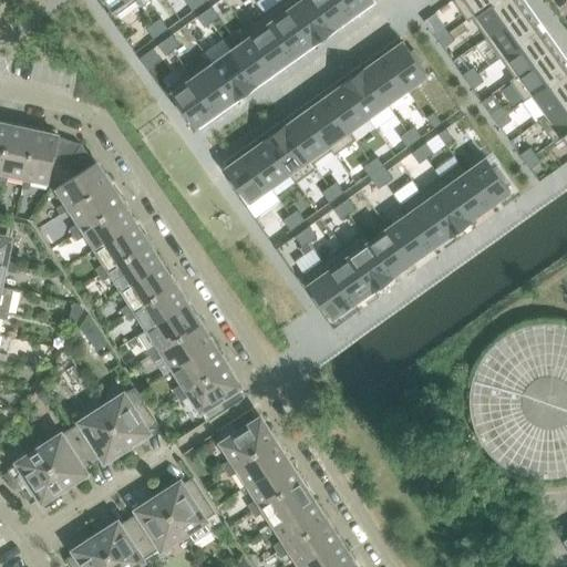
[(100,0),(102,1),(103,0),(105,0),(116,14),(136,0),(100,0)]
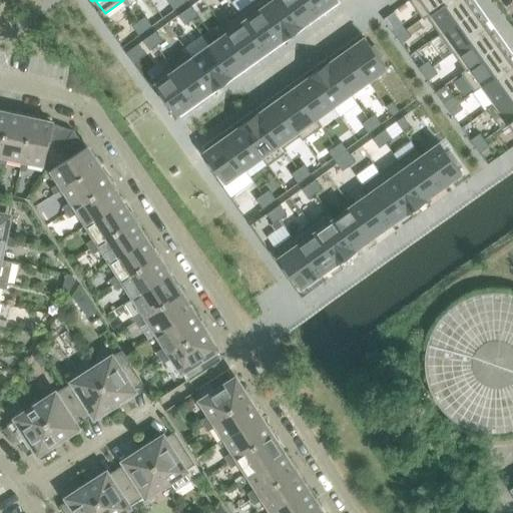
[(176,0),(166,0),(174,10),(180,5),(176,0)]
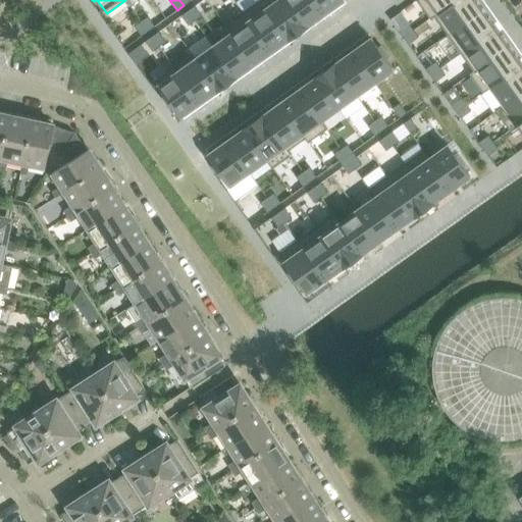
[(260,0),(243,12),(271,52),(290,40),(260,0)]
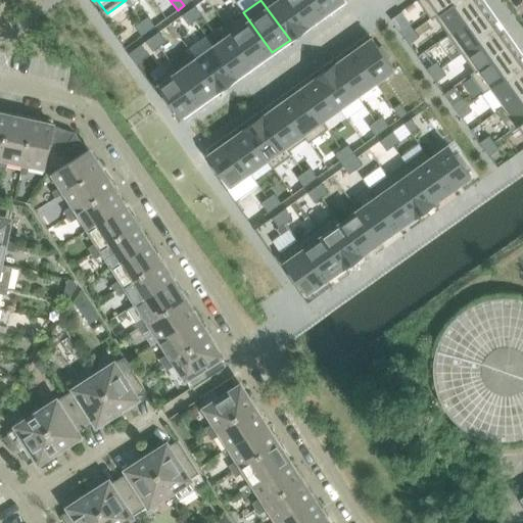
[(288,0),(260,0),(290,40),(307,27),(288,0)]
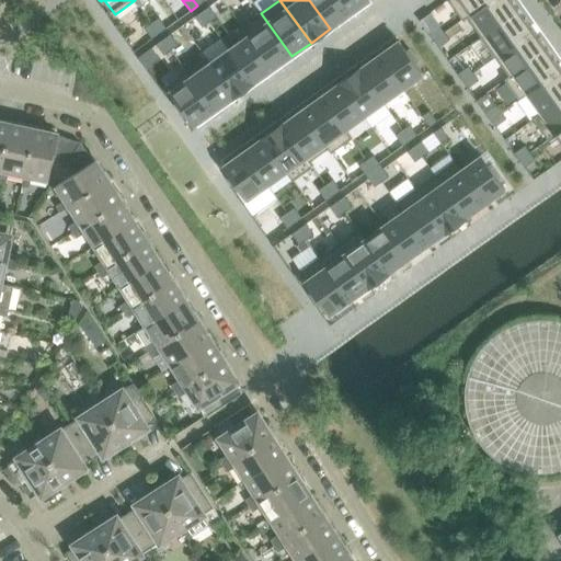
[(339,0),(309,0),(330,29),(350,15),(339,0)]
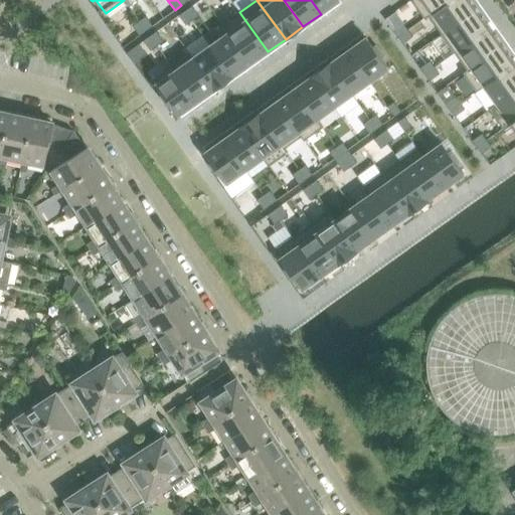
[(311,0),(321,14),(339,1),(338,0),(311,0)]
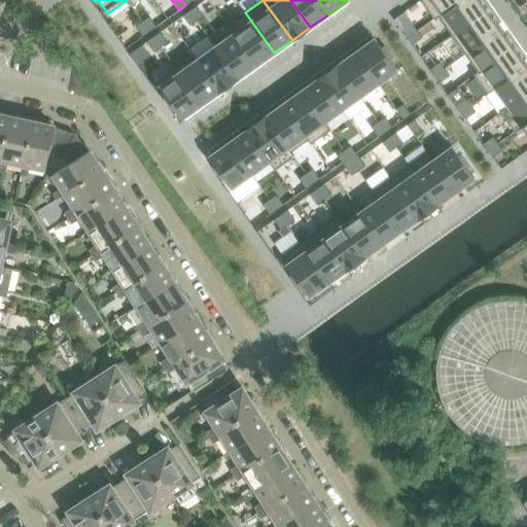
[(421,0),(420,0),(434,20),(438,16),(442,13),(460,0),(421,0)]
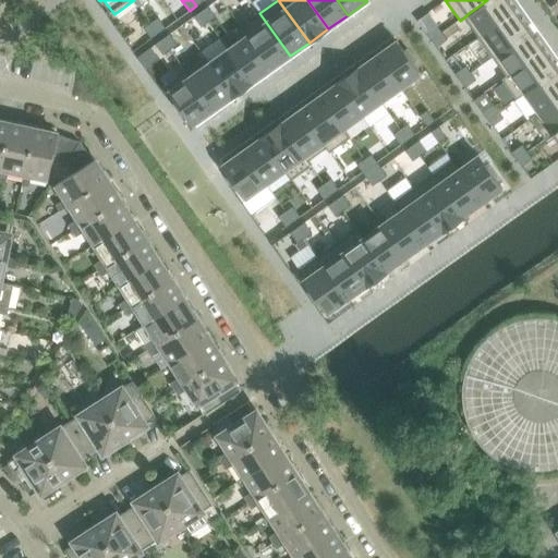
[(487,0),(468,14),(464,17),(478,37),(517,10),(509,0),(487,0)]
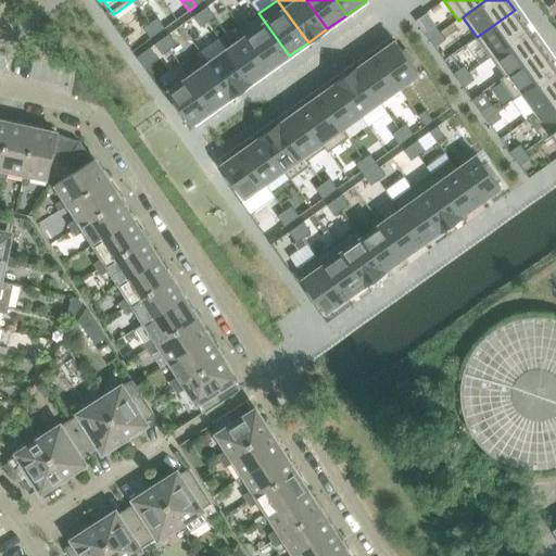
[(206,7),(200,11),(207,22),(214,17),(206,7)]
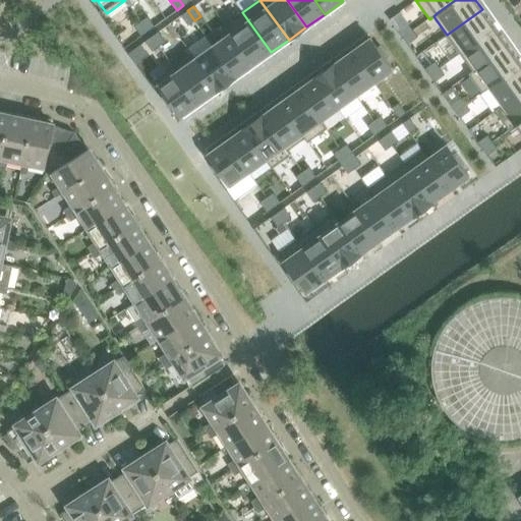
[(482,9),(447,35),(460,54),(496,29),(482,9)]
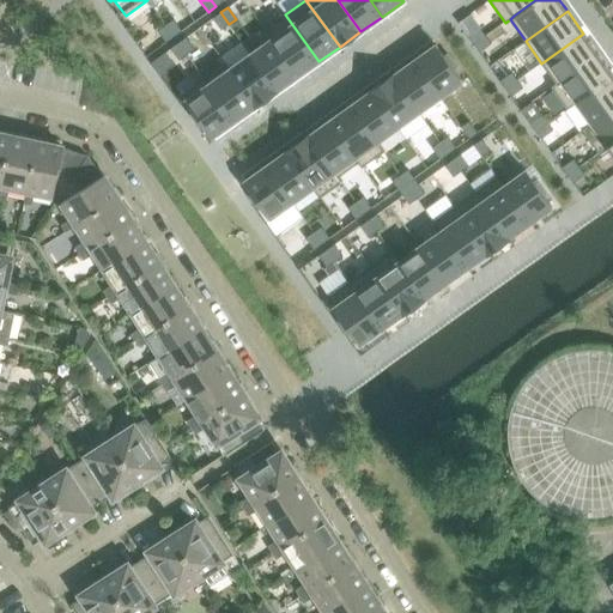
[(220,12),(212,18),(220,30),(229,24),(220,12)]
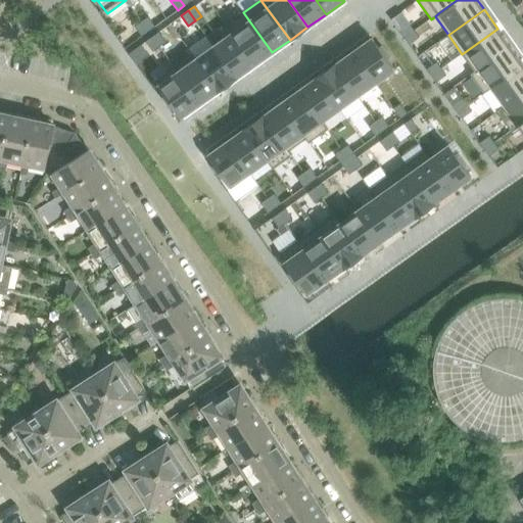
[(243,12),(226,26),(231,34),(254,65),(272,52),(243,12)]
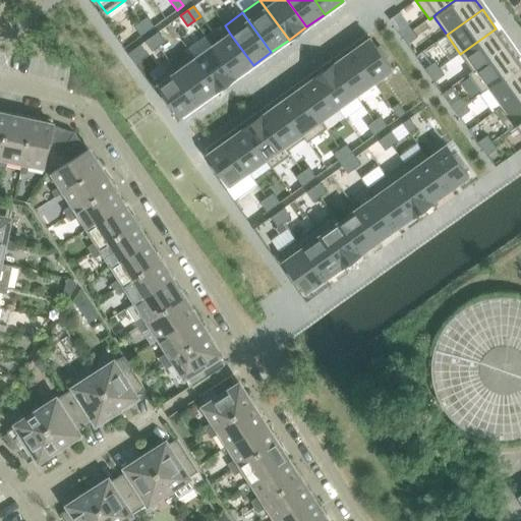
[(148,16),(140,21),(148,32),(155,26),(148,16)]
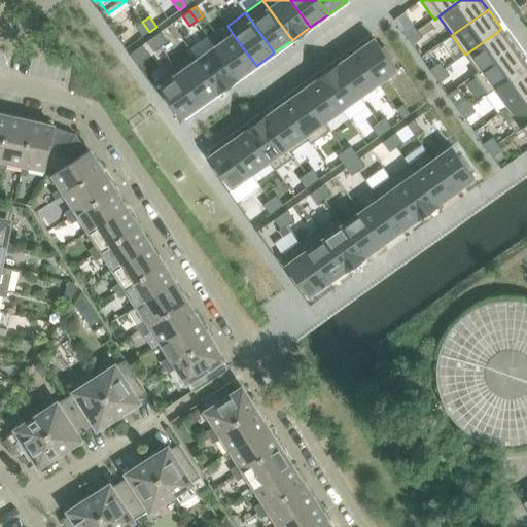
[(142,22),(135,27),(142,36),(149,32),(142,22)]
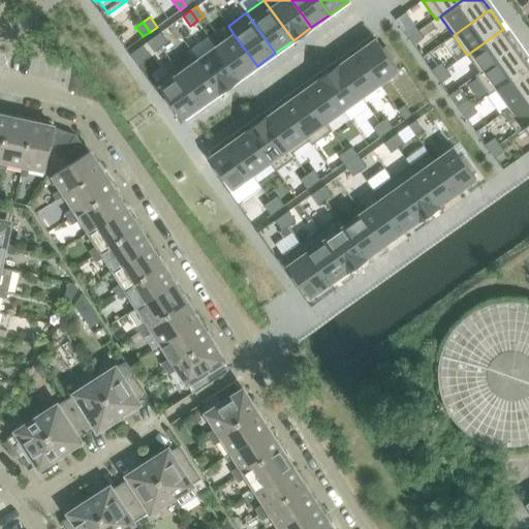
[(413,26),(404,32),(408,38),(417,31),(413,26)]
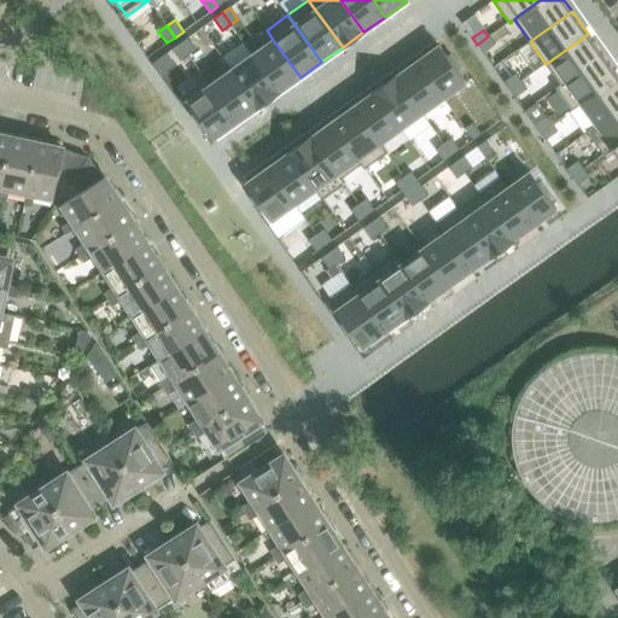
[(588,34),(546,64),(563,87),(605,56),(588,34)]
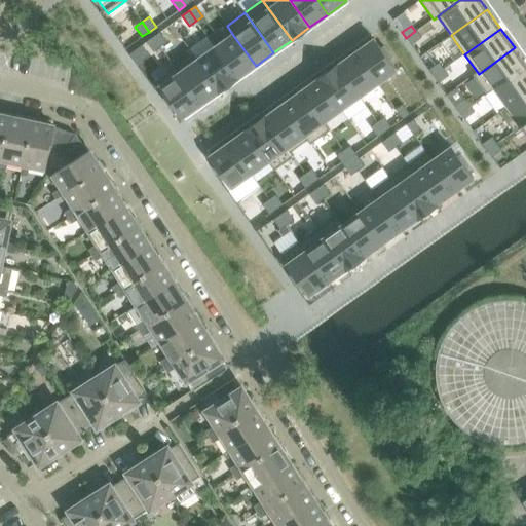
[(415,31),(406,38),(411,45),(420,38),(415,31)]
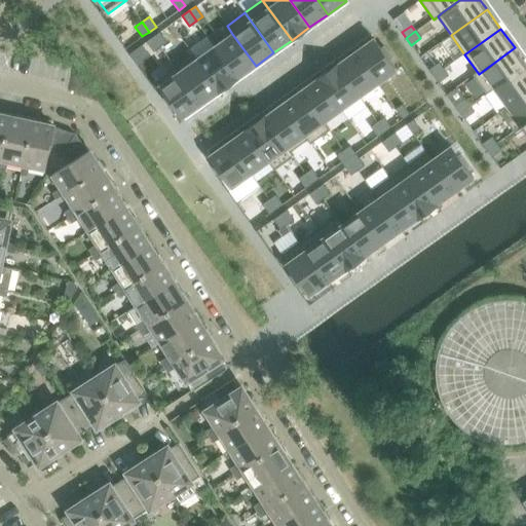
[(159,32),(153,37),(160,46),(166,42),(159,32)]
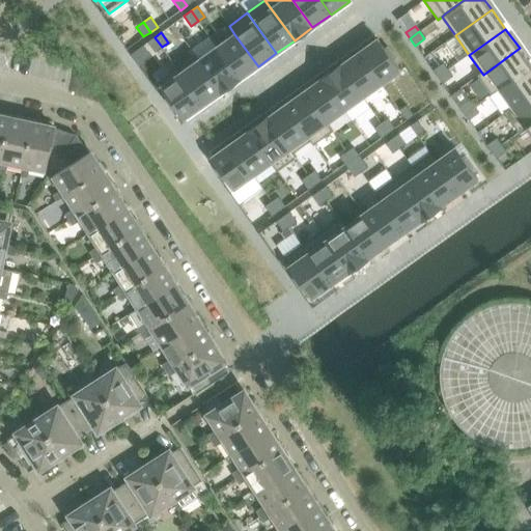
[(234,34),(217,47),(240,80),(258,66),(234,34)]
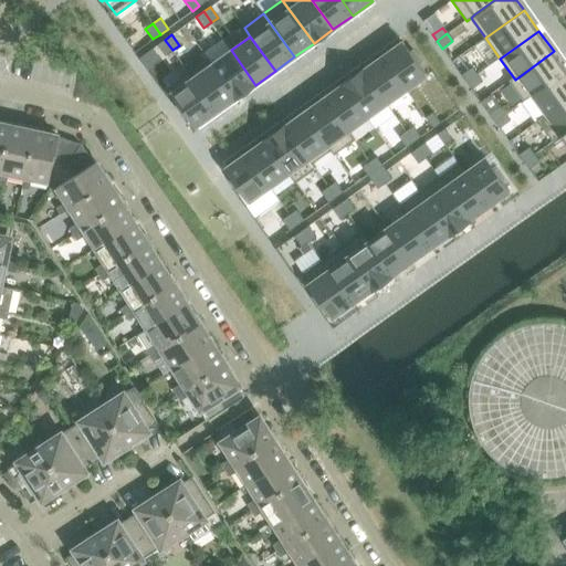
[(165,40),(157,45),(165,55),(173,50),(165,40)]
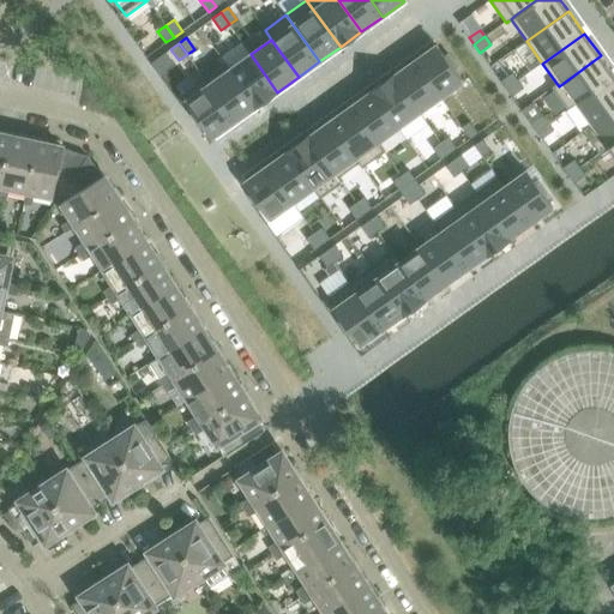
[(437,44),(414,60),(441,98),(463,83),(455,70),(457,67),(449,54),(445,58),(437,44)]
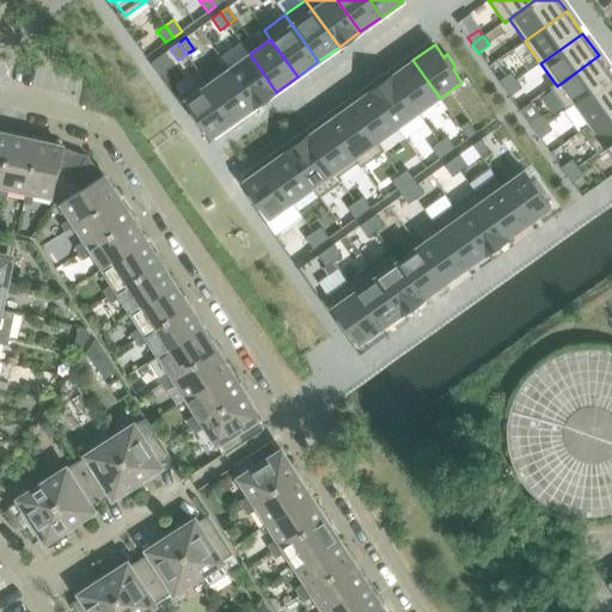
[(250,54),(228,69),(256,106),(276,92),(250,54)]
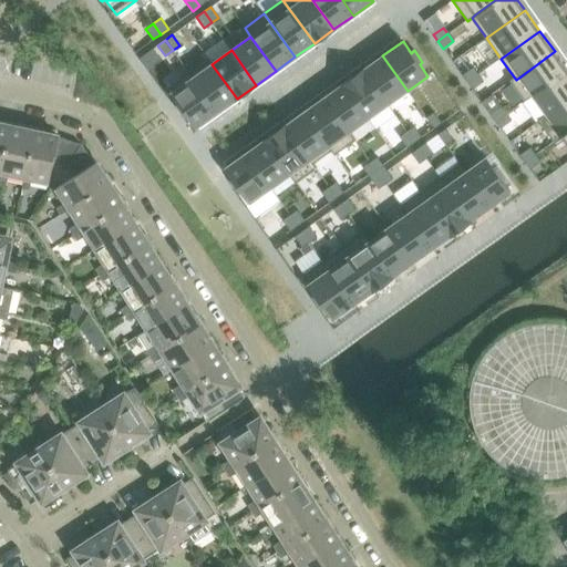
[(516,80),(512,82),(525,101),(534,95),(566,70),(566,68),(555,51),(516,80)]
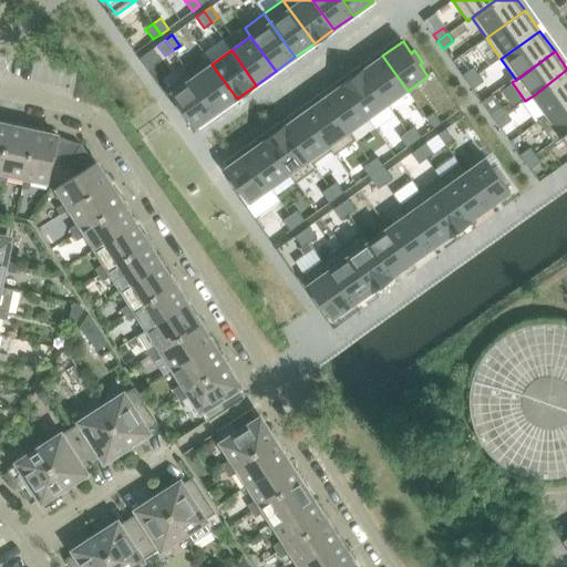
[(382,55),(363,70),(388,104),(408,91),(382,55)]
